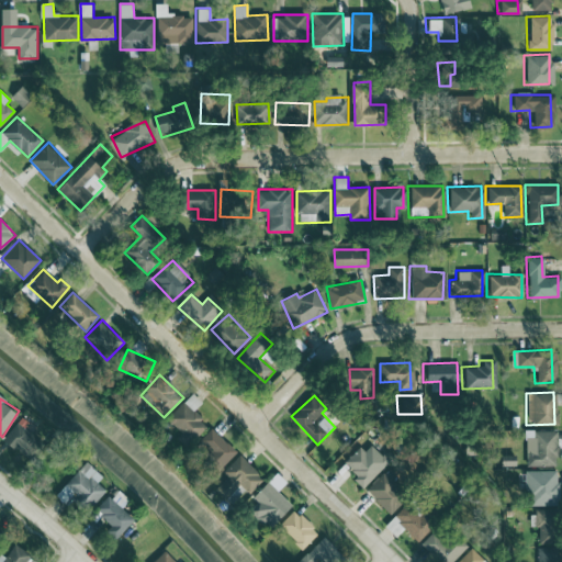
[(210,425),(184,402),(169,418),(183,431),(181,435),(191,445),(210,425)]
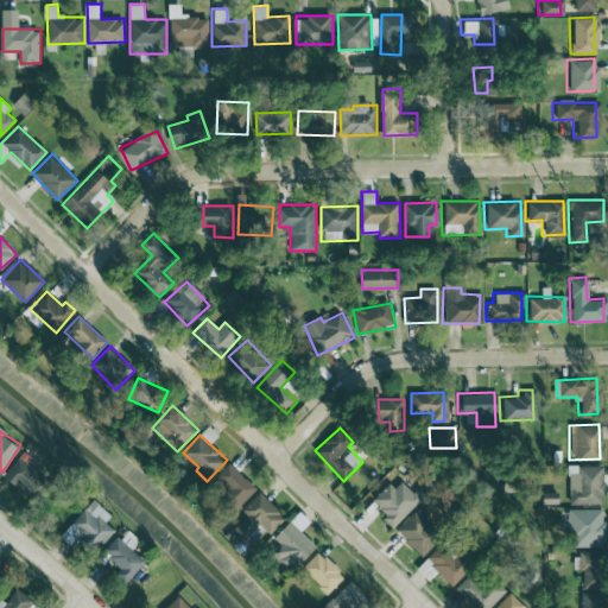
[(39,499),(58,468),(23,447),(4,479),(39,499)]
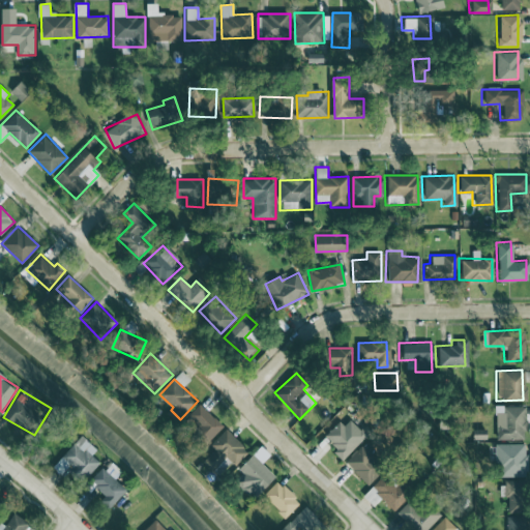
[(211,440),(225,427),(201,404),(187,417),(211,440)]
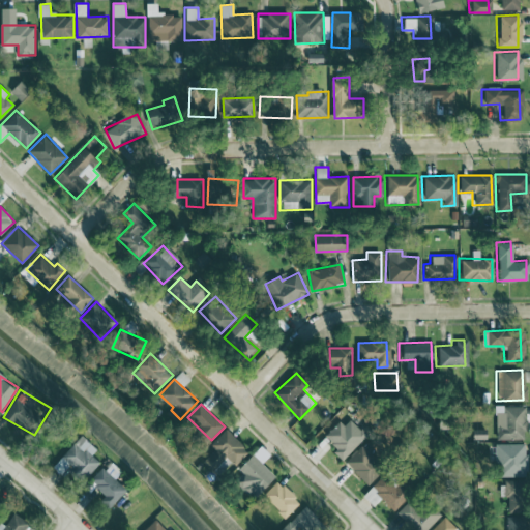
[(494,439),(523,439),(522,405),(494,406),(494,439)]
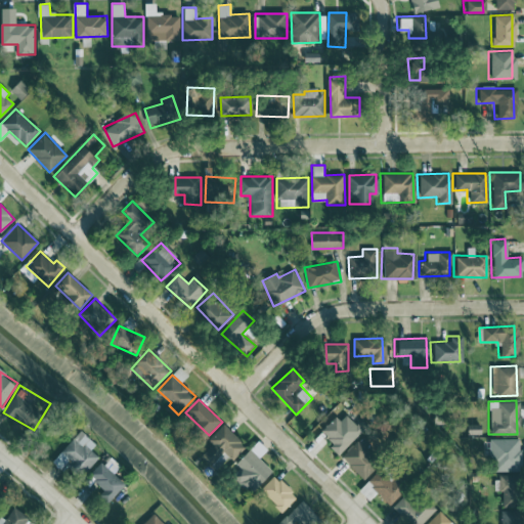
[(322,434),(342,452),(363,430),(343,411),(322,434)]
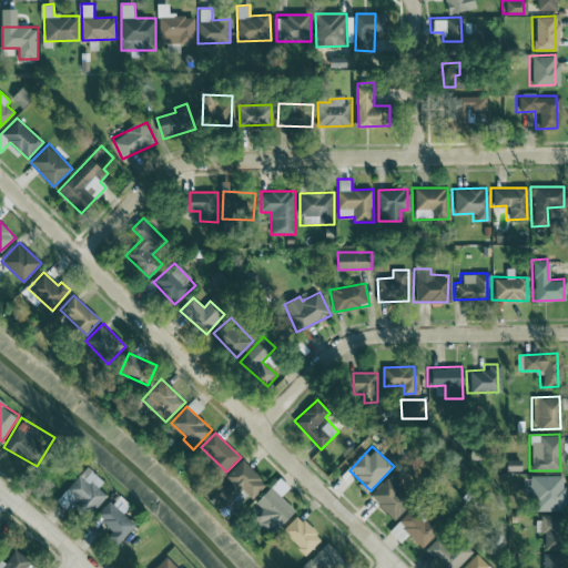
[(503,469),(518,470),(518,459),(503,459),(503,469)]
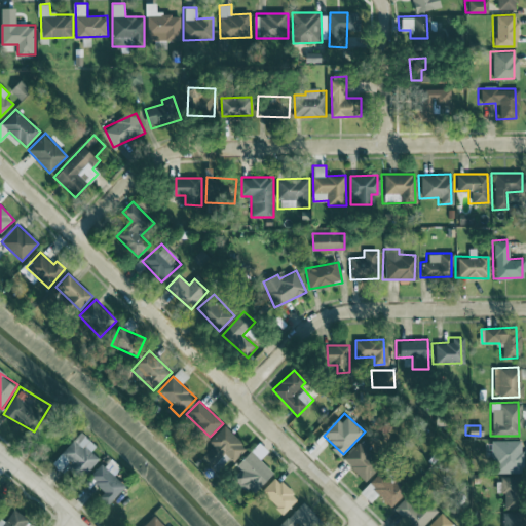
[(248,448),(225,426),(211,442),(215,445),(202,458),(212,466),(224,453),(234,462),(248,448)]
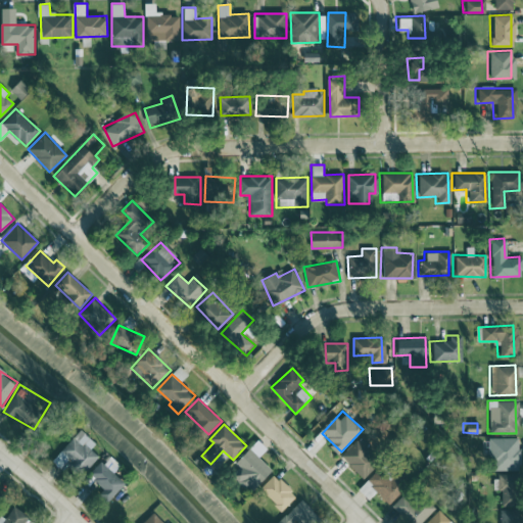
[(64,471),(68,467),(79,477),(99,456),(92,448),(97,443),(82,429),(53,460),(64,471)]
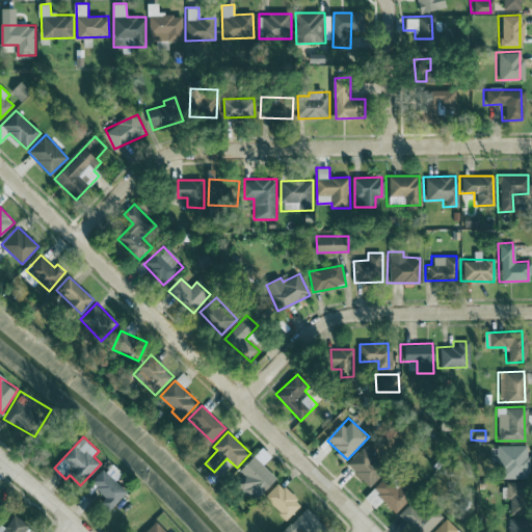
[(348,463),(370,487),(392,468),(370,444),(348,463)]
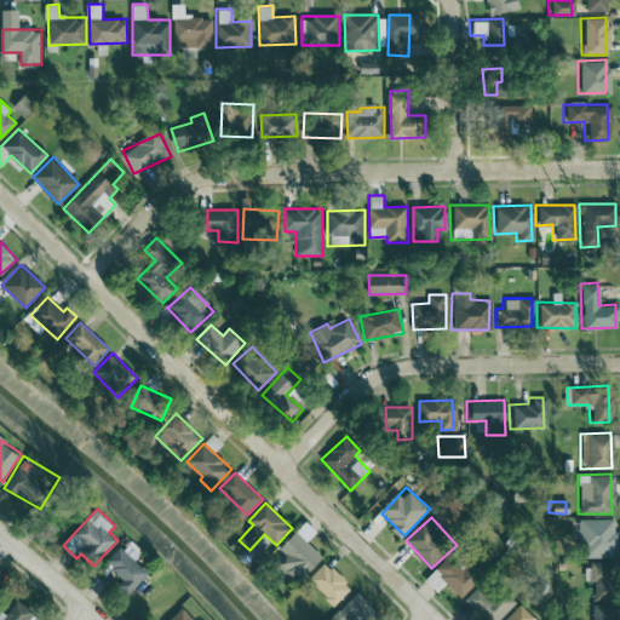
[(613,518),(577,518),(577,557),(613,557),(613,518)]
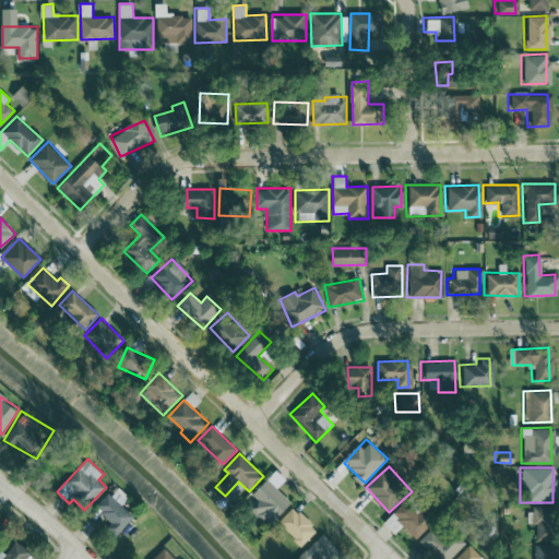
[(271,525),(293,502),(268,479),(253,495),(260,501),(253,509),(271,525)]
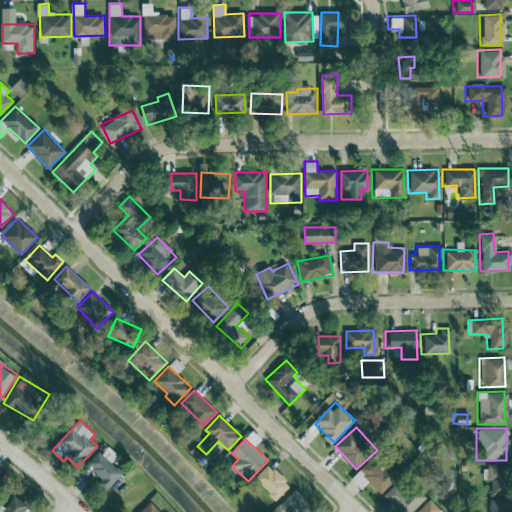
[(362,485),(368,480),(381,494),(397,479),(375,456),(354,477),(362,485)]
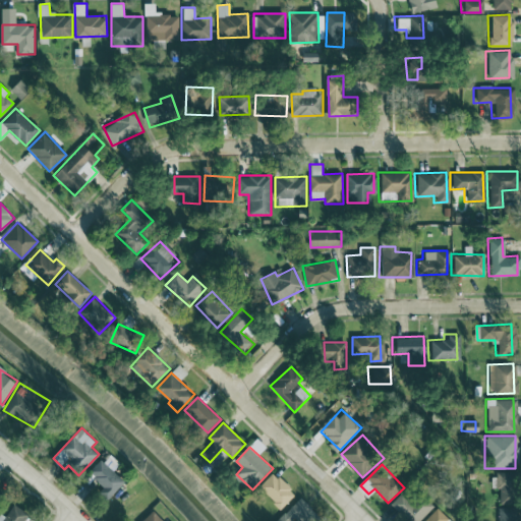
[(296,494),(274,472),(259,488),(282,509),(296,494)]
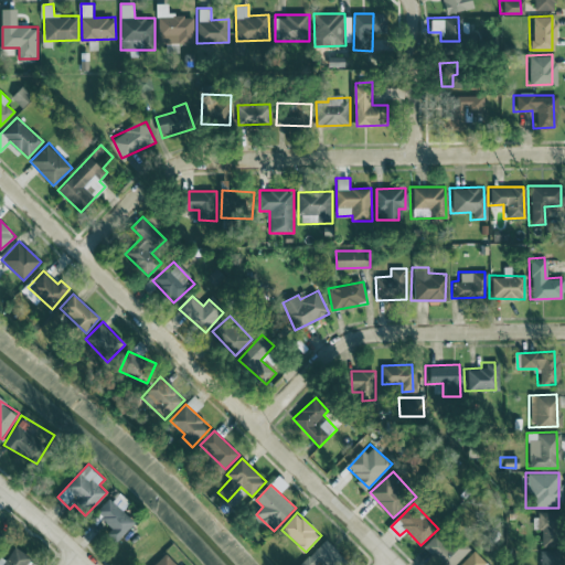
[(536,545),(555,546),(556,513),(537,512),(536,545)]
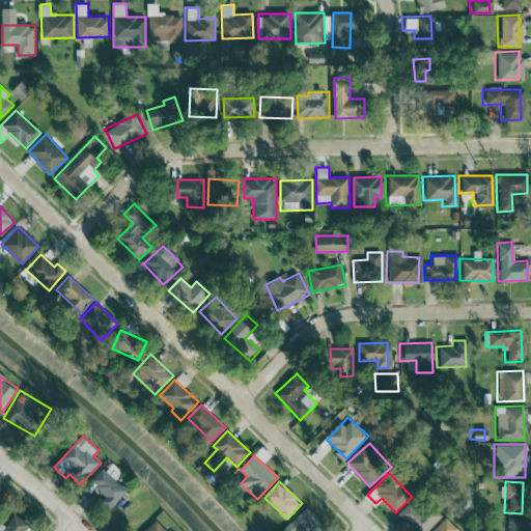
[(399,514),(416,530),(428,530),(441,518),(417,496),(399,514)]
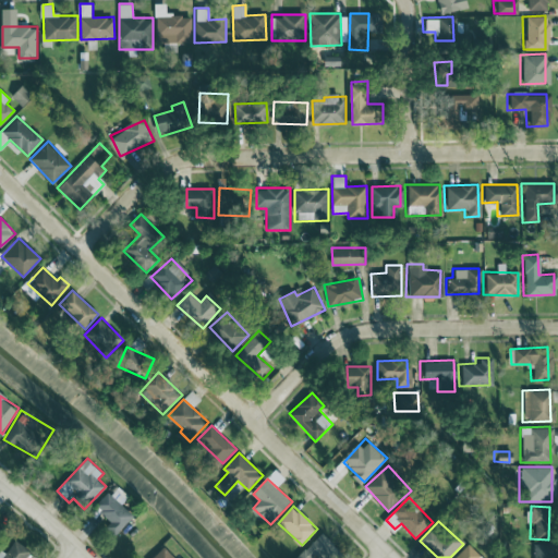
[(298,557),(335,557),(339,553),(320,534),(298,557)]
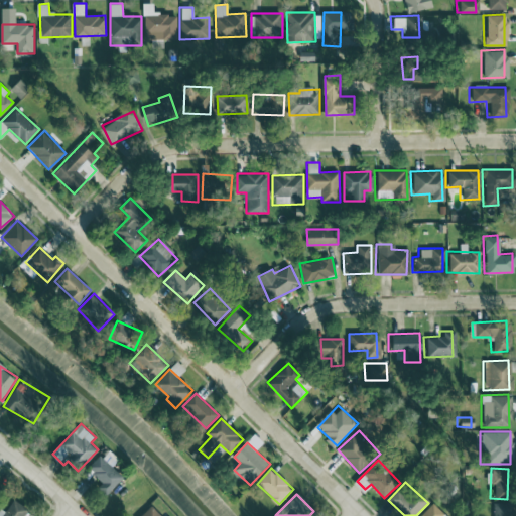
[(0,508),(0,515),(25,515),(29,510),(14,500),(6,512),(0,508)]
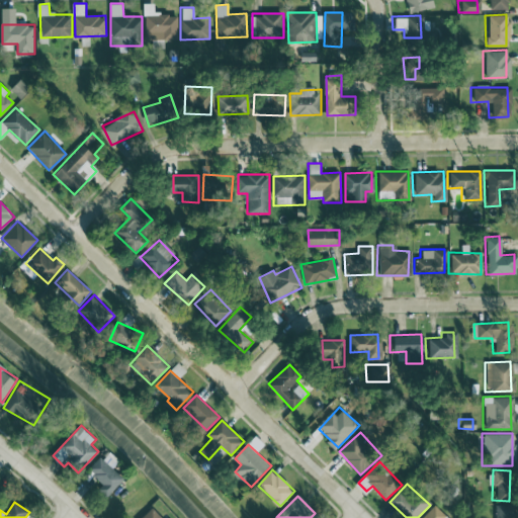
[(445,517),(447,516),(436,504),(423,517),(445,517)]
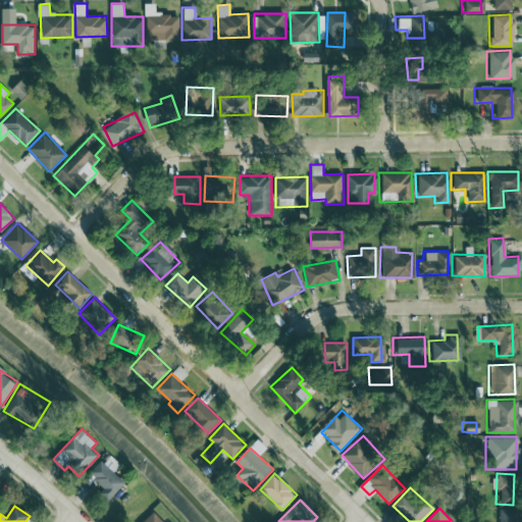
[(515,521),(515,509),(497,508),(496,521),(515,521)]
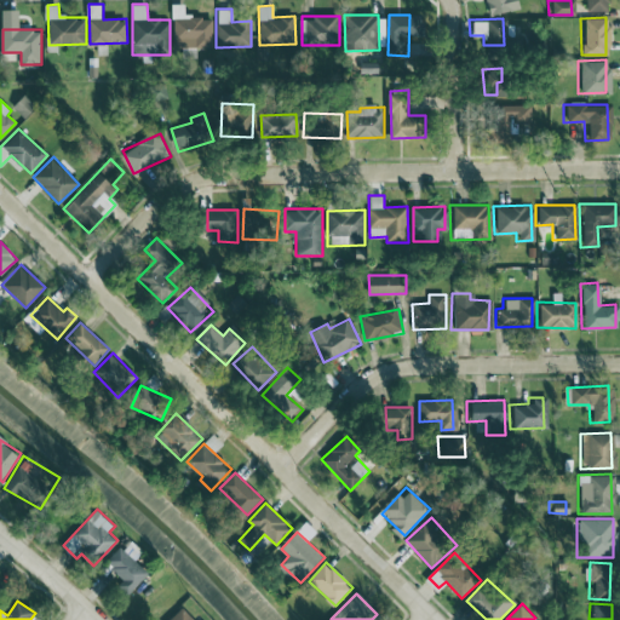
[(196,619),(184,607),(168,619),(196,619)]
